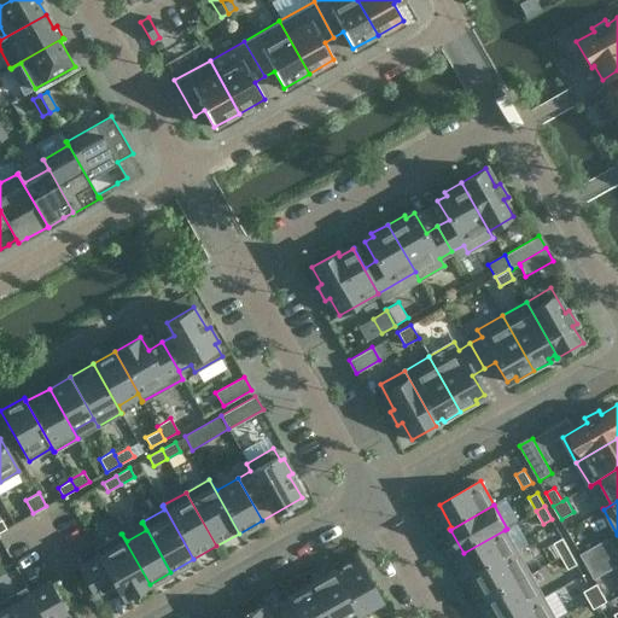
[(505,530),(464,553),(476,575),(517,552),(505,530)]
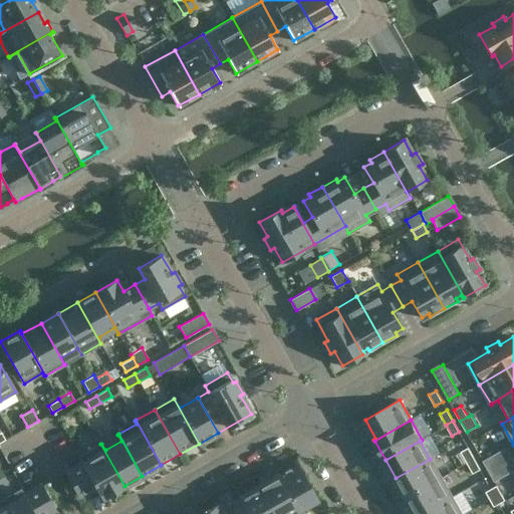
[(102,498),(124,486),(100,444),(79,456),(82,463),(65,472),(79,496),(96,487),(102,498)]
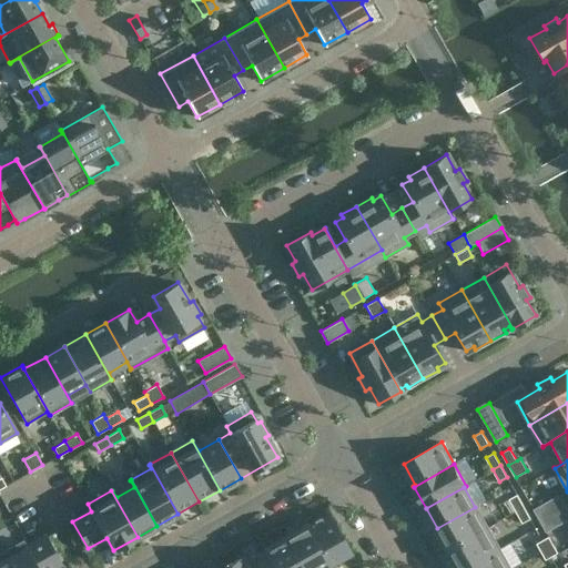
[(524,507),(517,495),(509,499),(516,511),(524,507)]
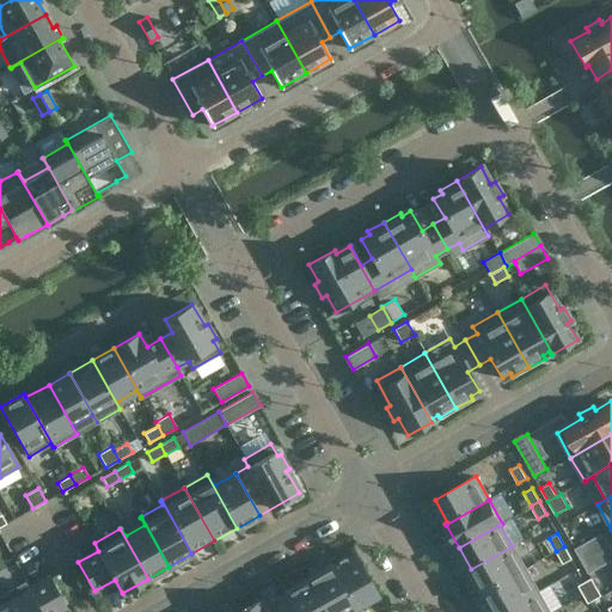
[(603,533),(575,549),(582,561),(609,546),(603,533)]
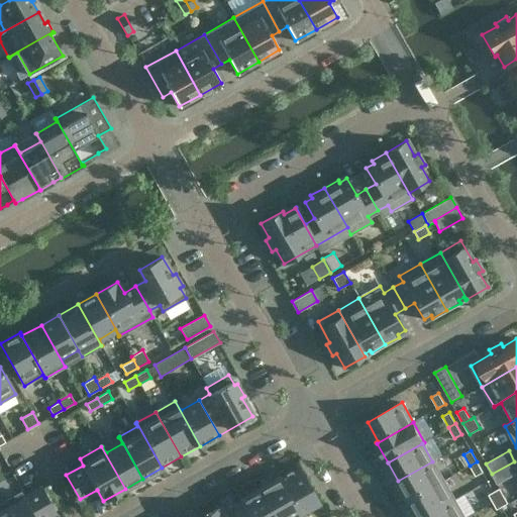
[(432,461),(398,481),(409,500),(443,481),(432,461)]
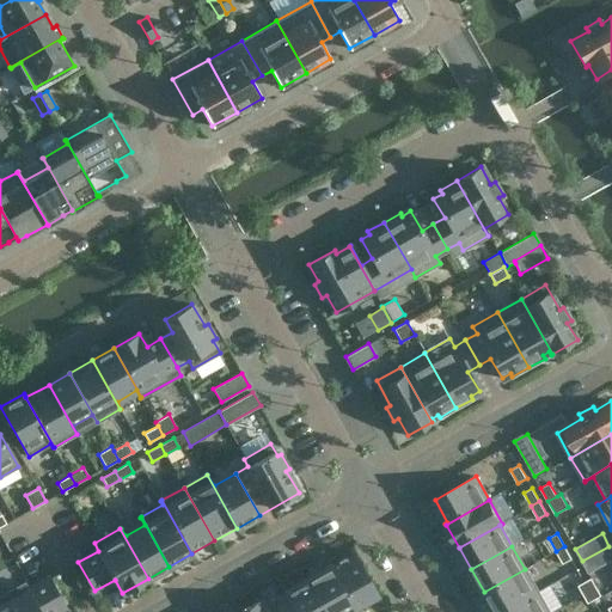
[(573,558),(564,546),(556,551),(563,564),(573,558)]
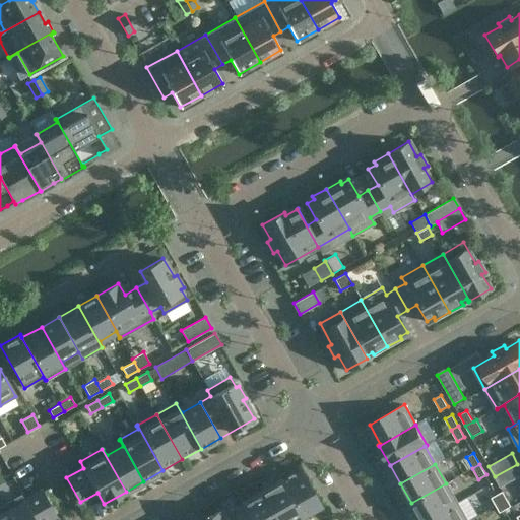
[(519,475),(519,468),(517,464),(495,476),(501,488),(519,475)]
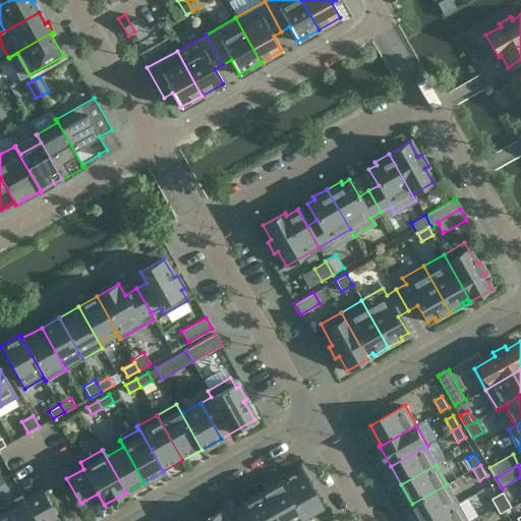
[(301,517),(321,506),(300,470),(281,481),(301,517)]
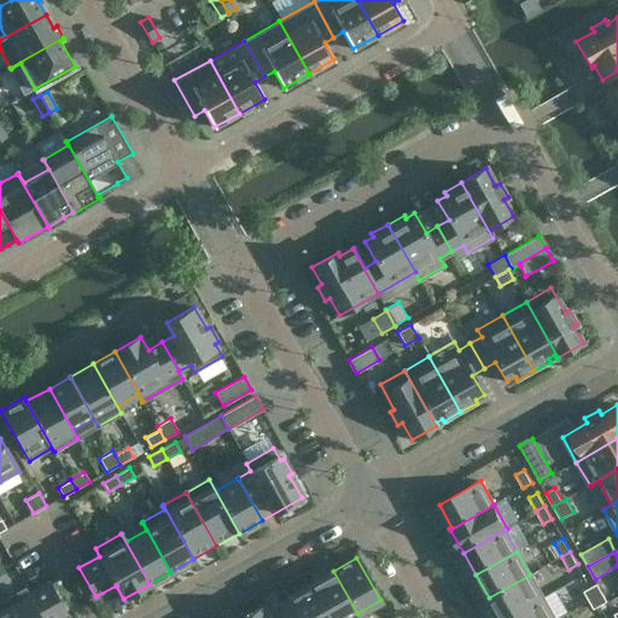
[(349,617),(357,613),(333,571),(310,584),(328,617),(349,617)]
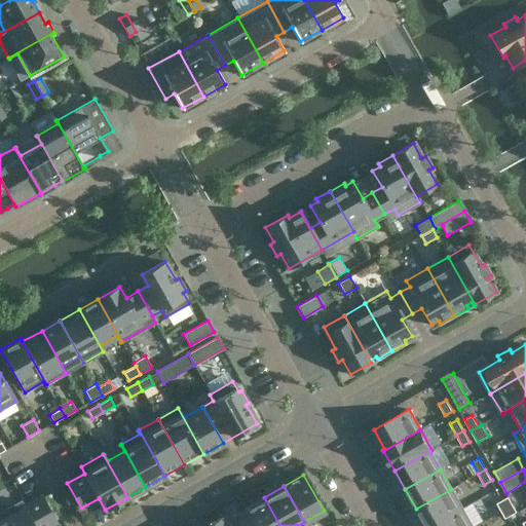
[(451,489),(416,509),(425,525),(429,525),(462,509),(451,489)]
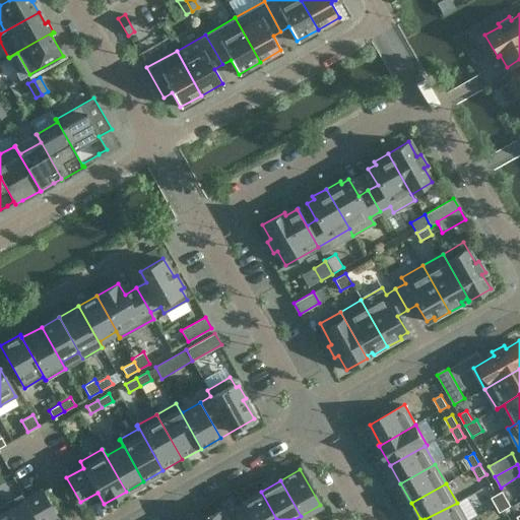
[(1,506),(8,519),(48,519),(56,516),(42,492),(24,501),(21,495),(1,506)]
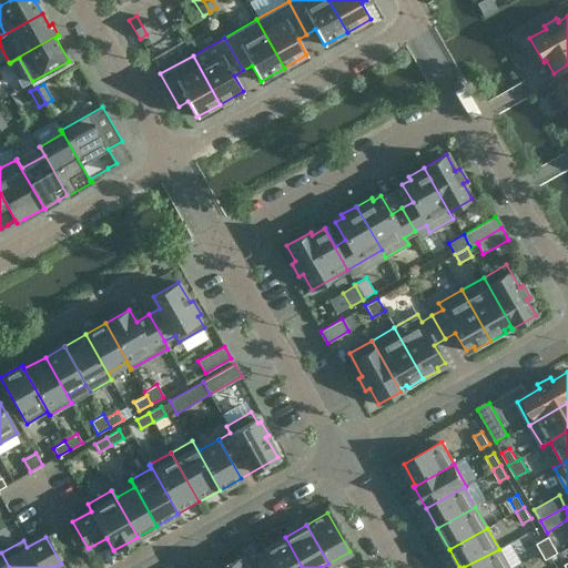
[(274,567),(302,567),(285,537),(264,549),(274,567)]
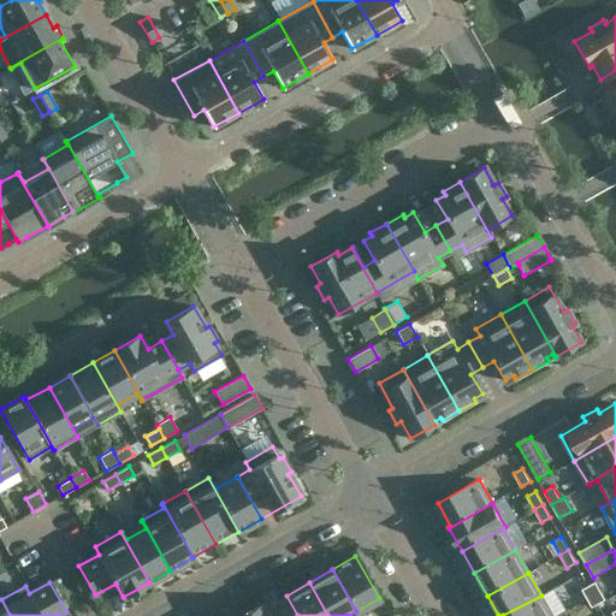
[(596,582),(590,586),(580,591),(585,599),(600,591),(596,582)]
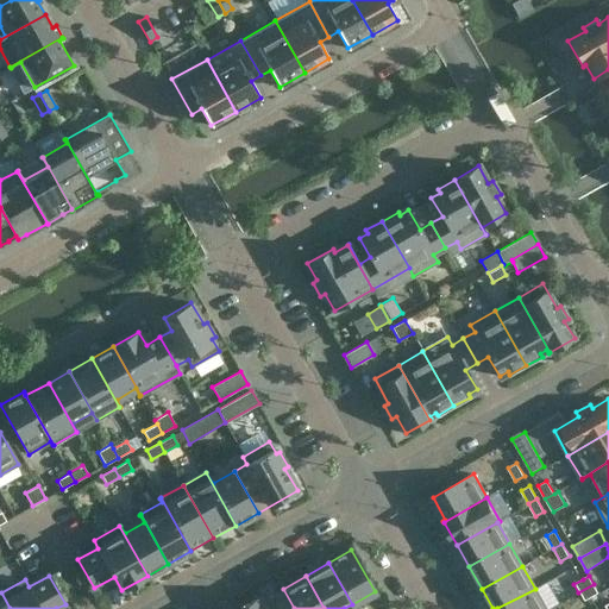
[(598,592),(594,584),(578,592),(583,602),(598,592)]
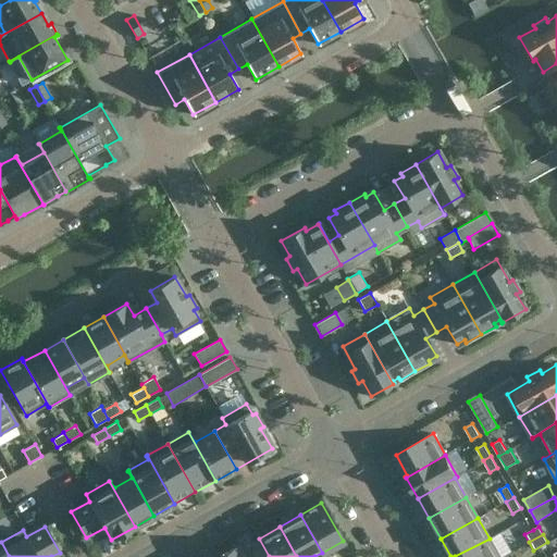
[(242,556),(269,556),(259,539),(239,549),(237,546),(236,546),(242,556)]
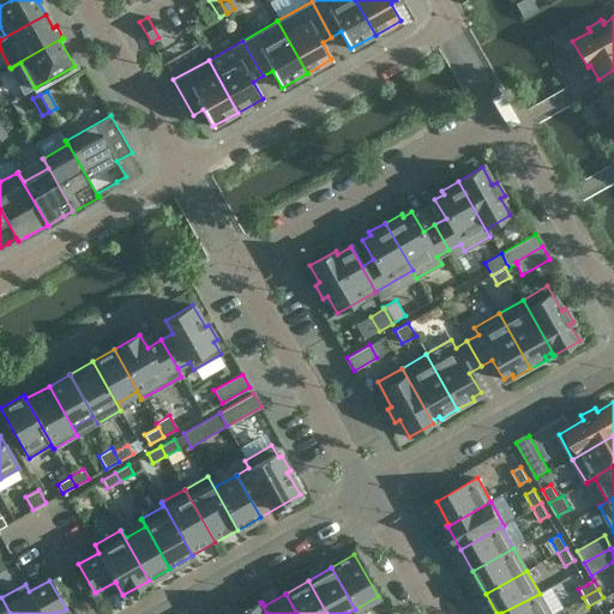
[(551,613),(540,594),(501,613),(551,613)]
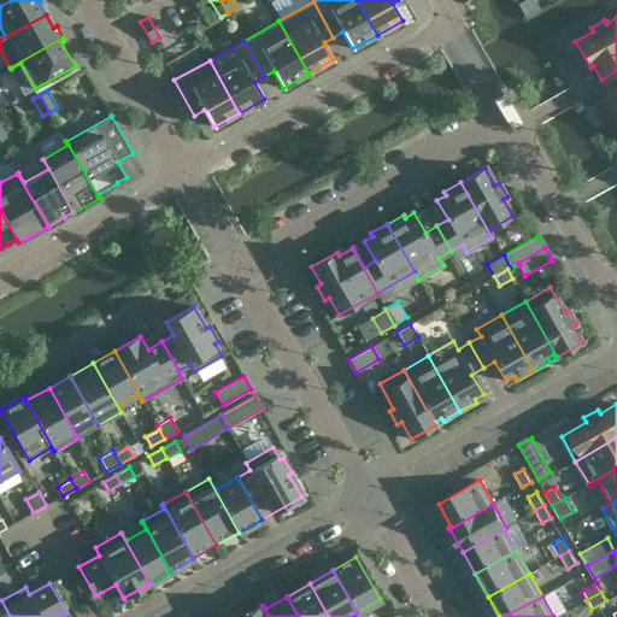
[(0,616),(10,616),(1,600),(0,600),(0,616)]
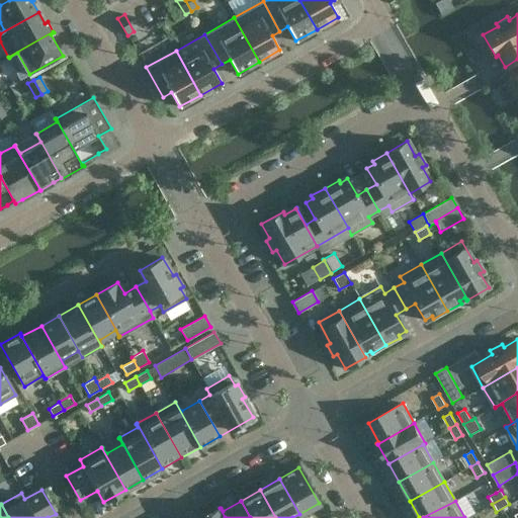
[(225,517),(220,508),(201,517),(225,517)]
